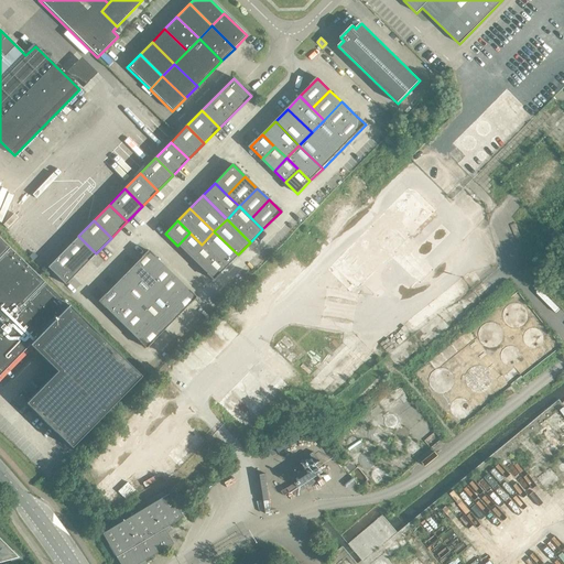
[(225,268),(238,255),(214,231),(202,245),(214,256),(225,268)]
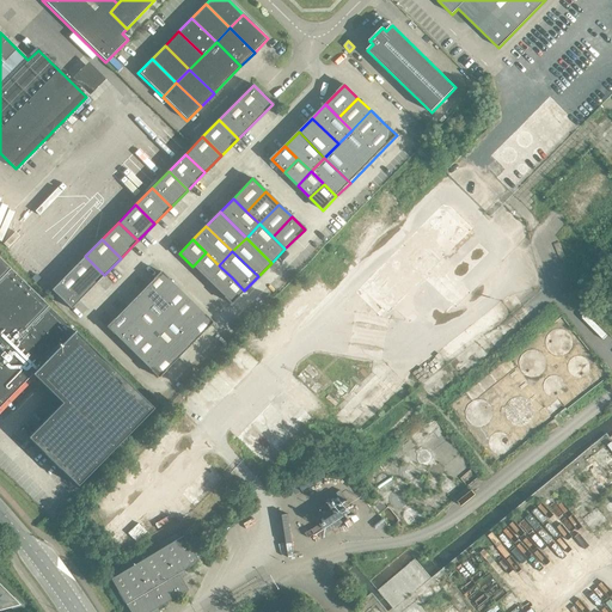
[(204,279),(219,265),(206,252),(193,267),(204,279)]
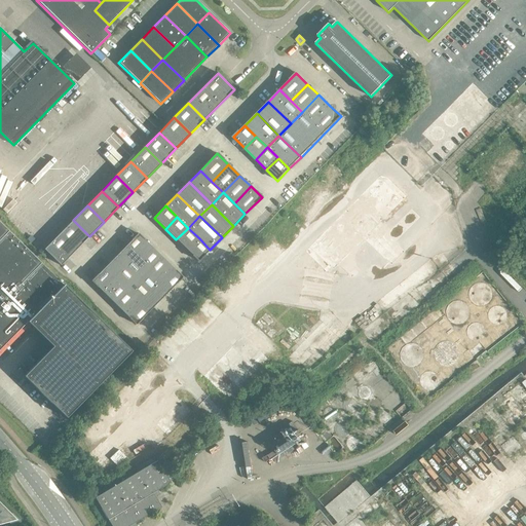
[(75,251),(89,236),(73,220),(59,234),(75,251)]
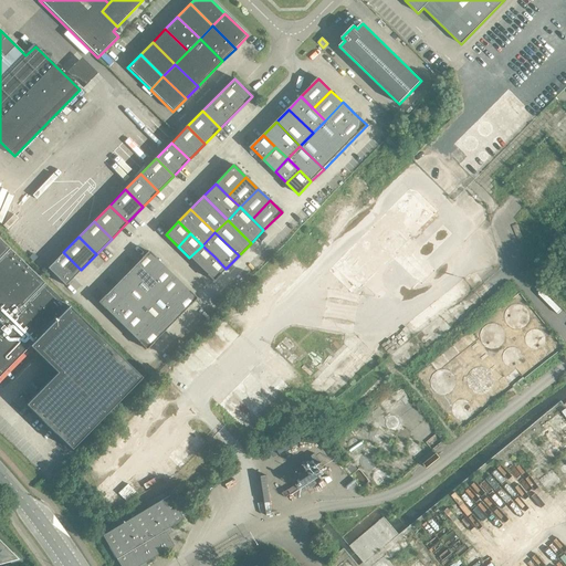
[(0,258),(9,249),(0,239),(0,258)]
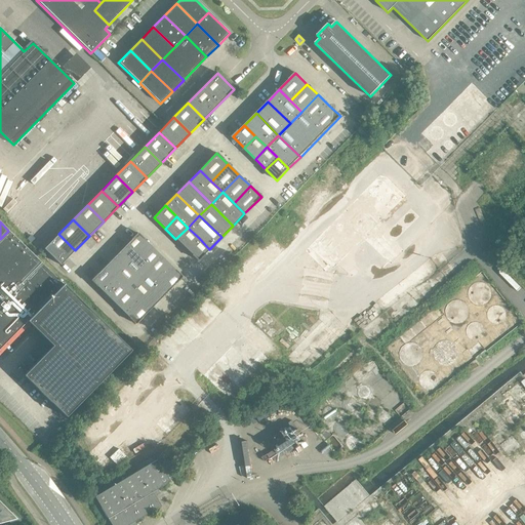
[(187,250),(199,238),(188,228),(175,239),(187,250)]
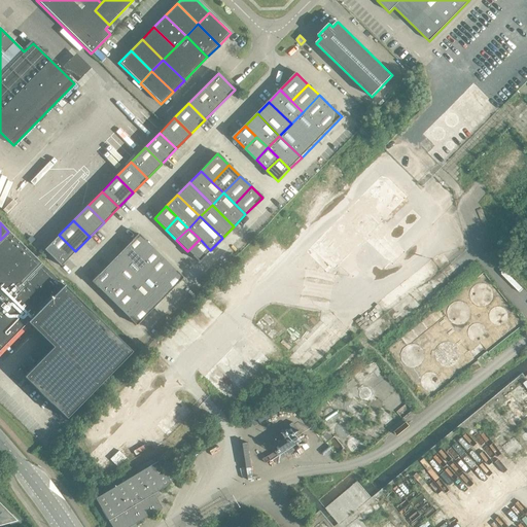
[(8,232),(0,240),(0,350),(28,322),(53,347),(24,377),(66,419),(132,352),(64,285),(36,258),(8,232)]
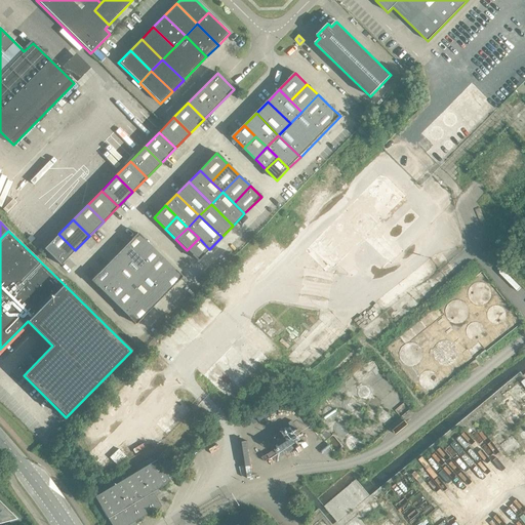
[(61,266),(75,250),(58,234),(40,252),(45,257),(48,253),(61,266)]
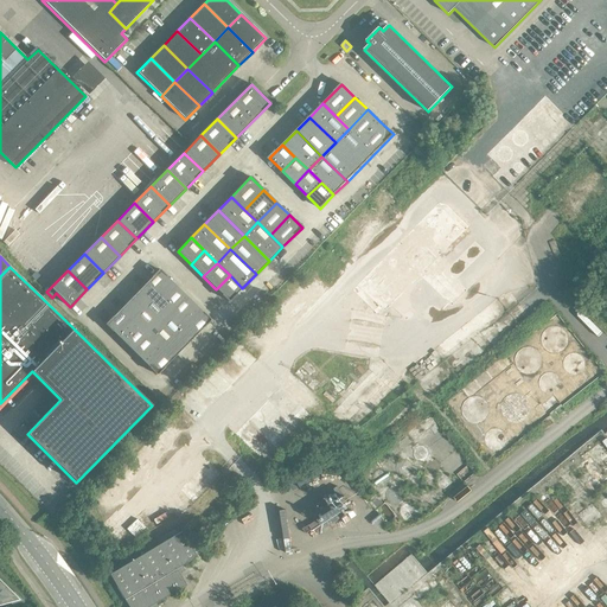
[(159,270),(146,283),(159,296),(172,282),(159,270)]
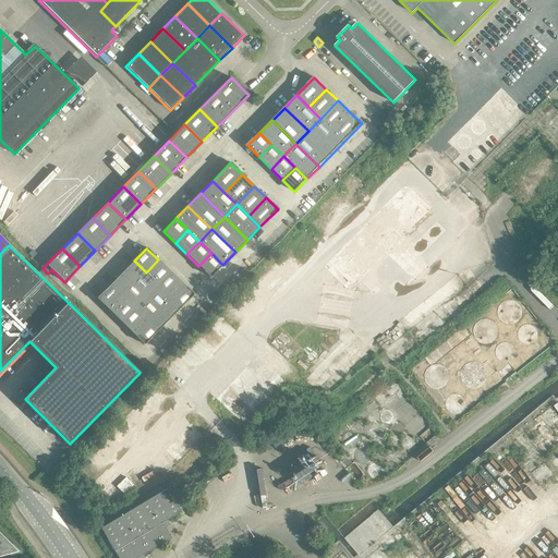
[(210,278),(222,265),(211,253),(198,266),(210,278)]
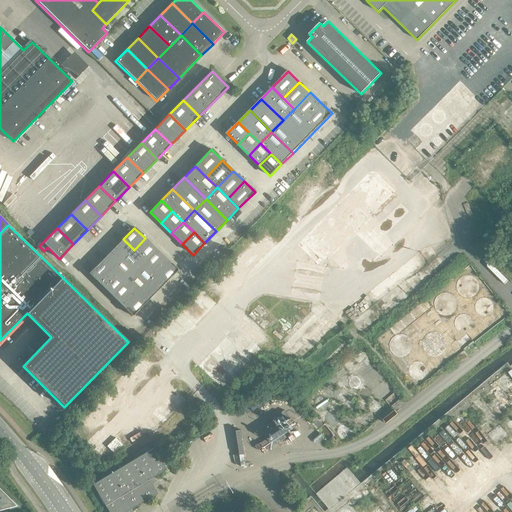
[(156,249),(145,238),(134,250),(145,260),(156,249)]
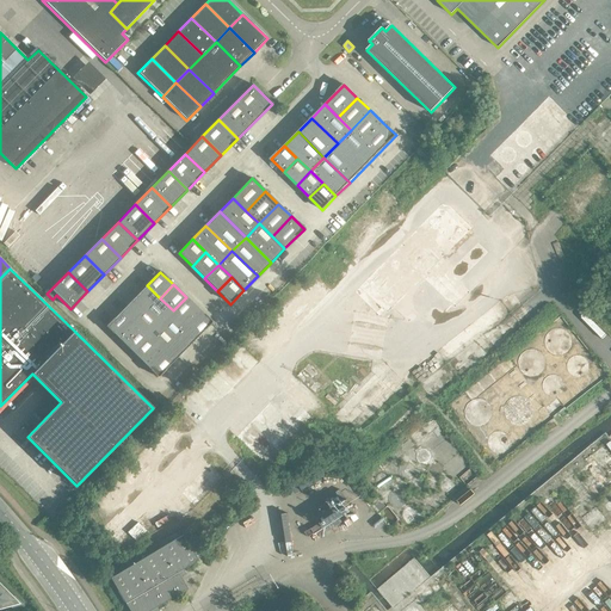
[(160,298),(147,285),(134,300),(159,325),(173,310),(160,298)]
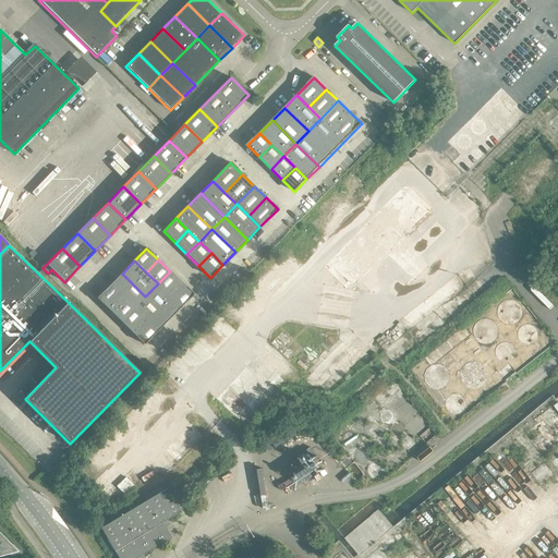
[(182,282),(170,271),(158,283),(169,295),(182,282)]
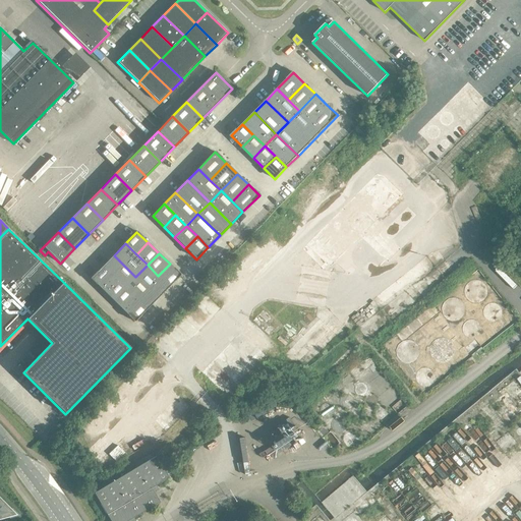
[(135,277),(114,255),(102,267),(113,278),(124,288),(135,277)]
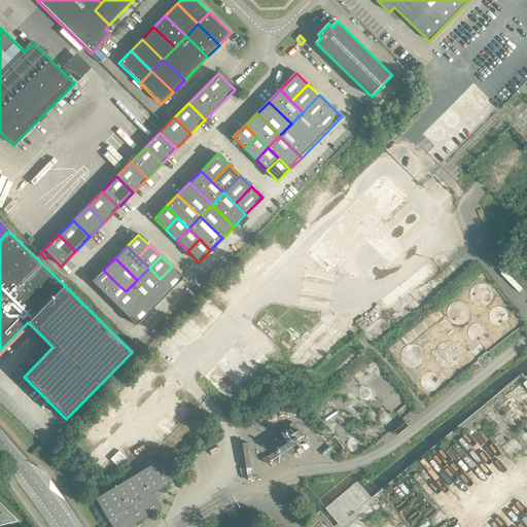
[(171,290),(183,278),(172,267),(160,279),(171,290)]
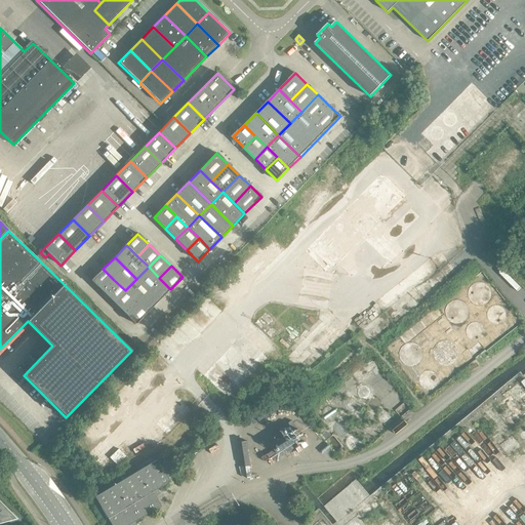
[(159,300),(170,289),(159,278),(149,267),(136,279),(159,300)]
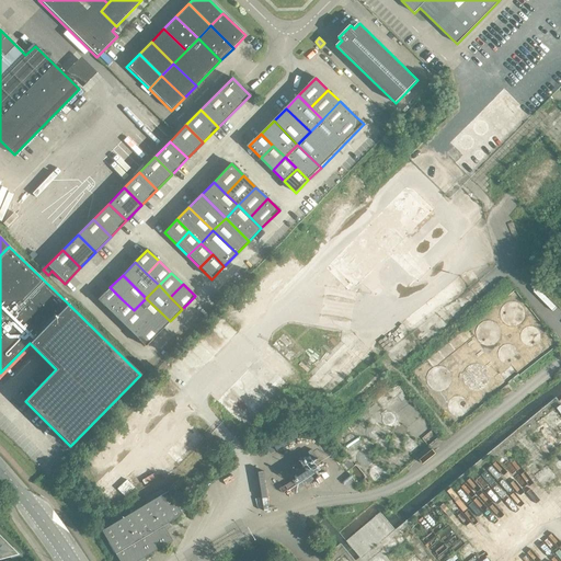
[(122,299),(110,287),(98,300),(110,312),(122,299)]
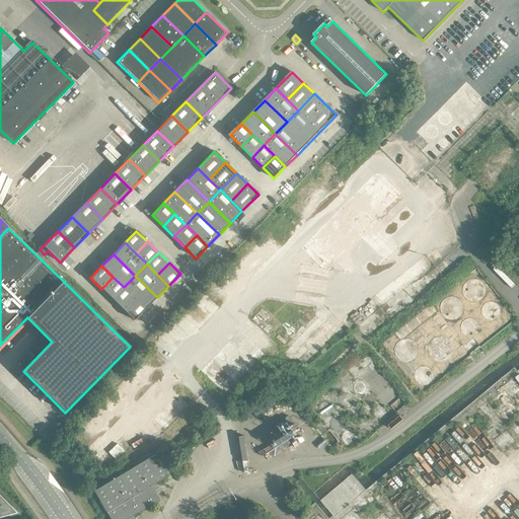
[(146,309),(157,297),(135,276),(124,287),(135,298),(146,309)]
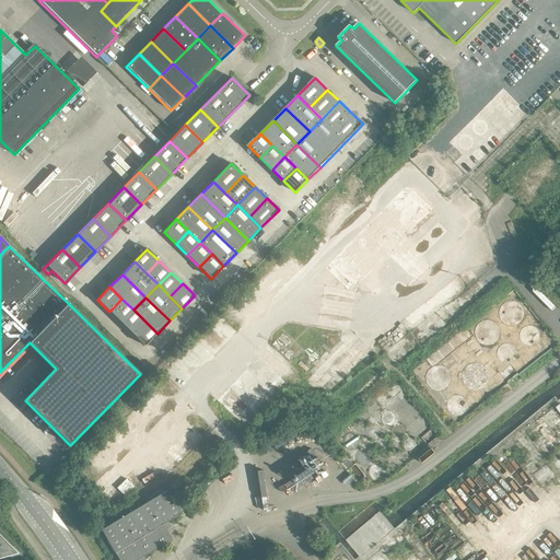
[(121,323),(133,310),(121,299),(109,312),(121,323)]
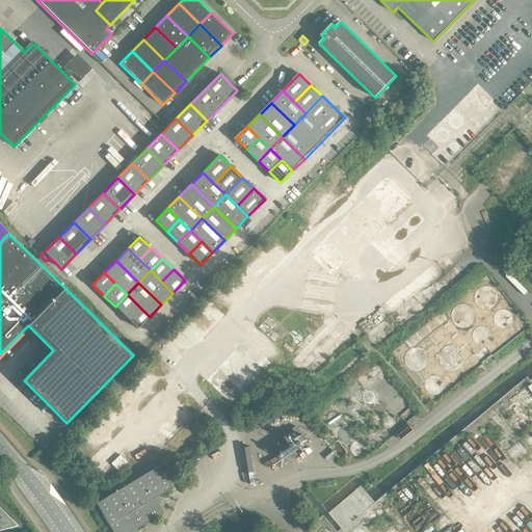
[(126,318),(138,306),(127,294),(115,307),(126,318)]
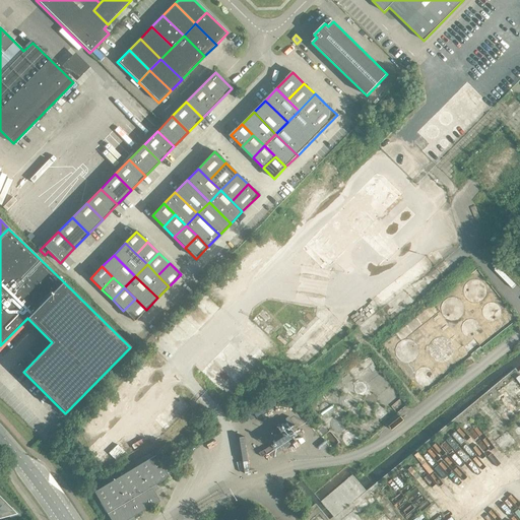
[(134,321),(146,310),(135,299),(123,311),(134,321)]
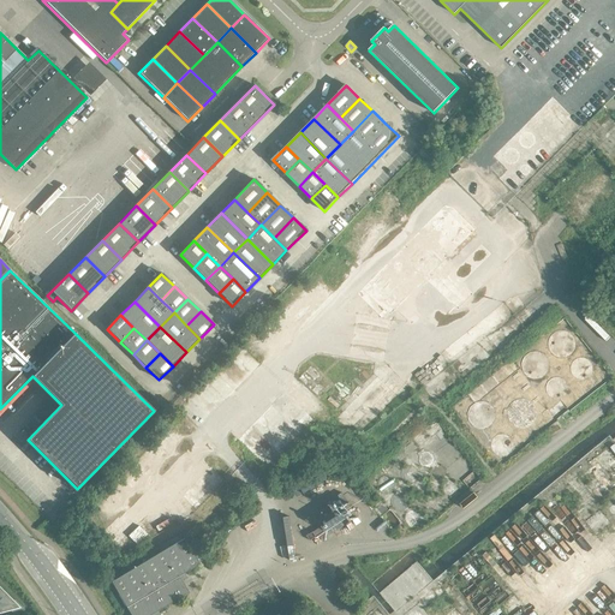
[(272,461),(306,425),(281,401),(246,436),(272,461)]
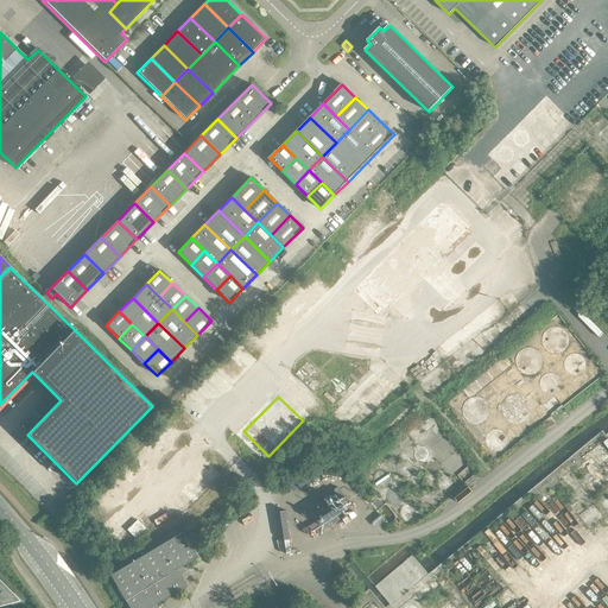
[(197,558),(190,545),(182,532),(109,576),(128,607),(150,607),(187,587),(177,570),(197,558)]
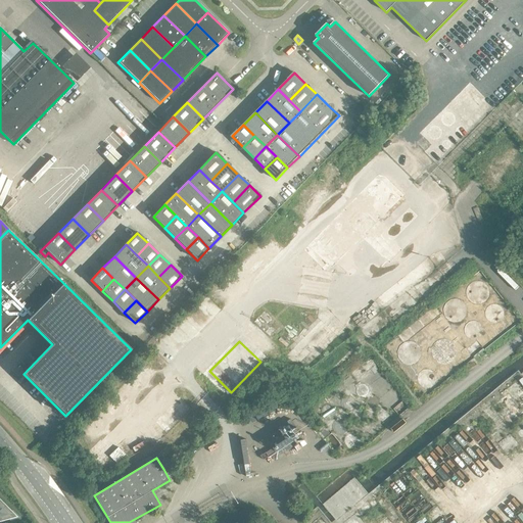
[(0,521),(16,517),(0,501),(0,521)]
